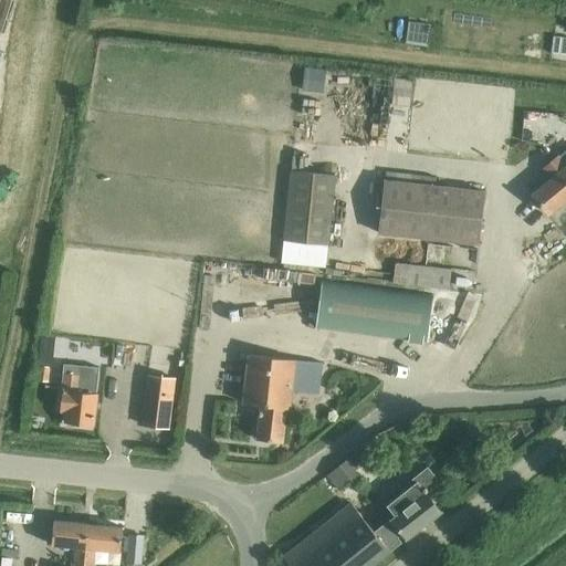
[(446,38),(448,23),(426,21),(423,34),(446,38)]
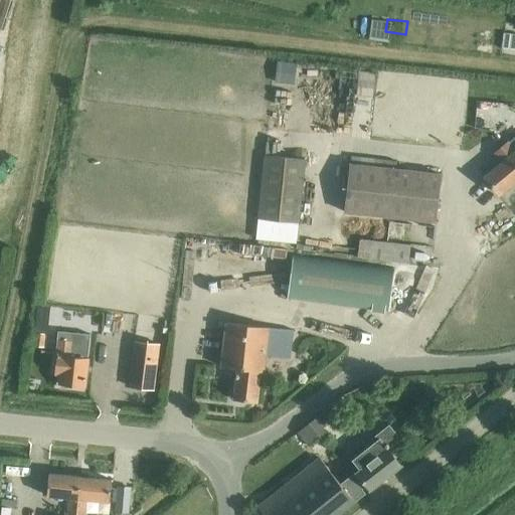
[(374,97),(376,72),(360,70),(357,95),(374,97)]
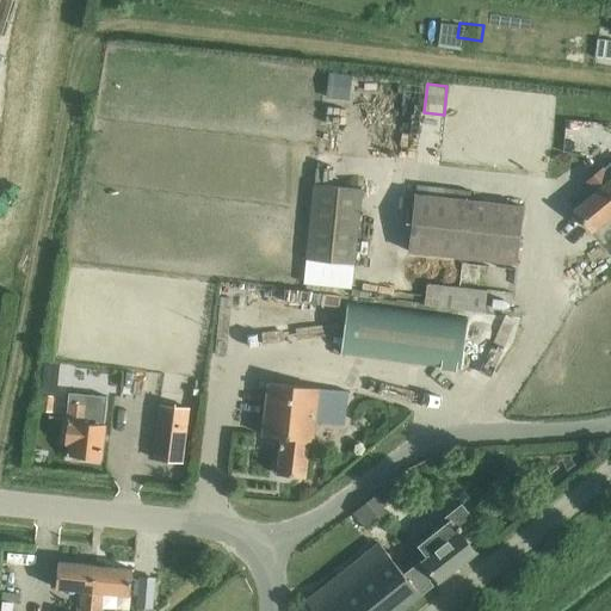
[(610,161),(596,176),(610,195),(610,161)]
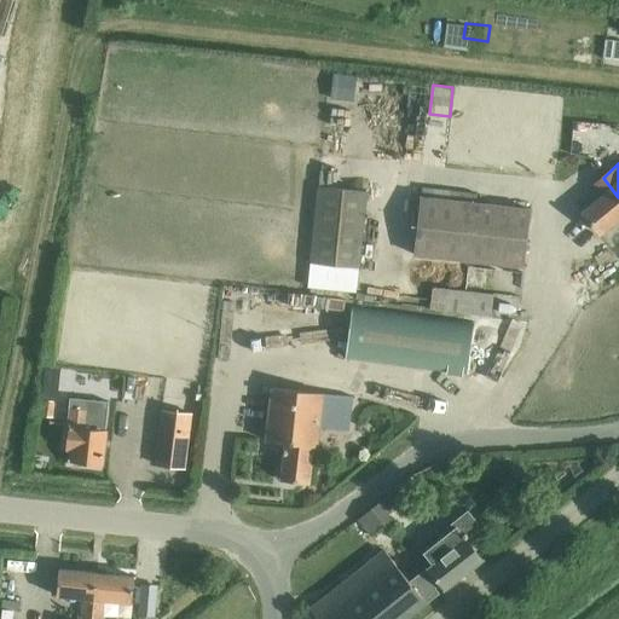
[(601,233),(618,218),(618,197),(603,178),(593,185),(602,197),(584,213),(601,233)]
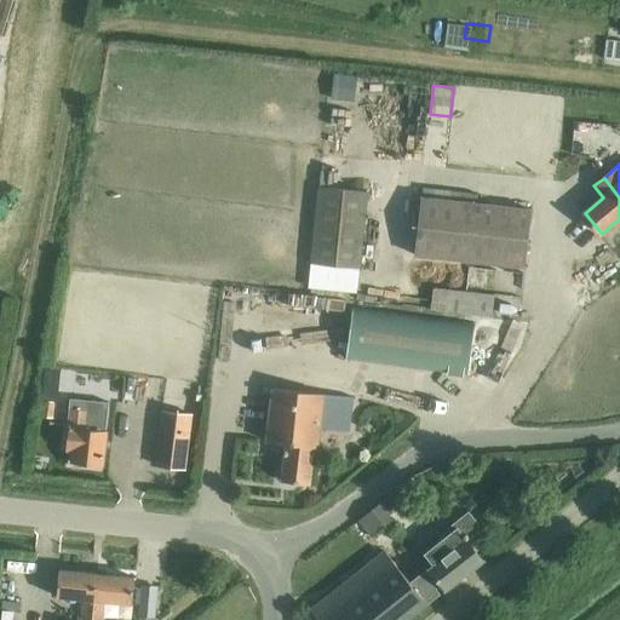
[(361,269),(368,191),(319,187),(313,264),(361,269)]
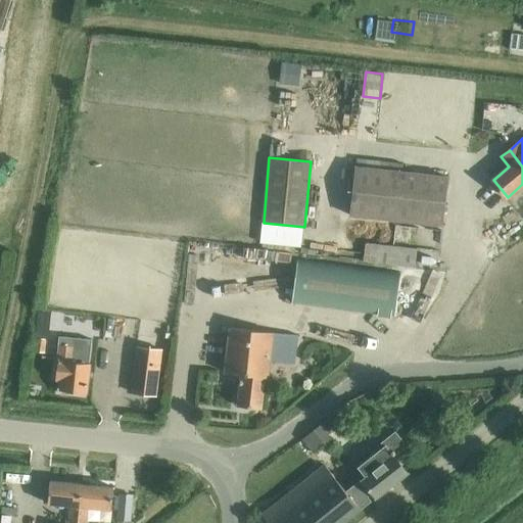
[(443,226),(448,177),(353,167),(348,216),(443,226)]
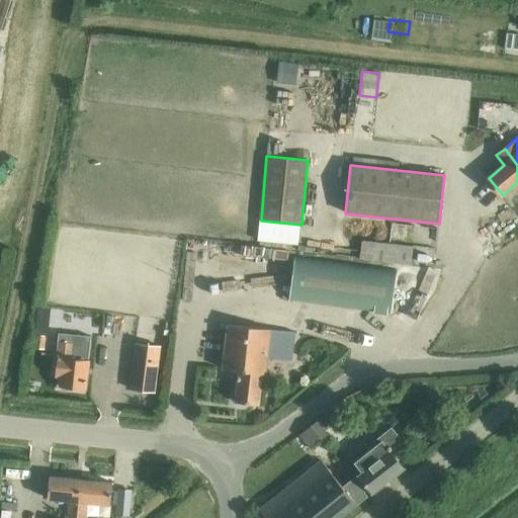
[(413,265),(415,247),(363,241),(360,259),(413,265)]
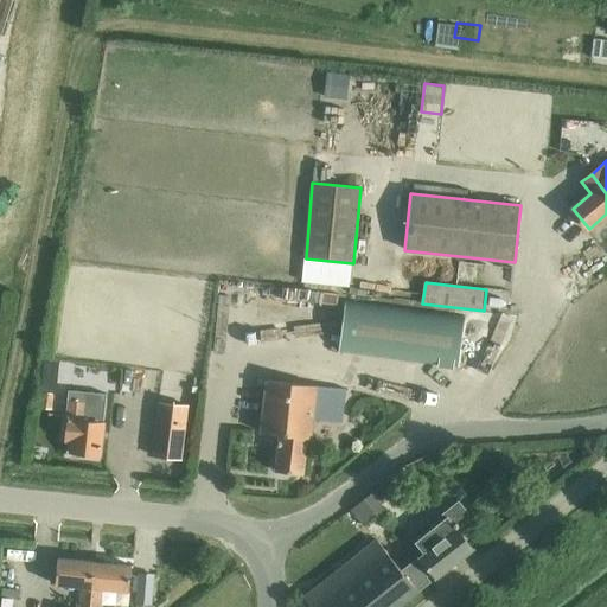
[(458,369),(466,317),(343,299),(334,351),(458,369)]
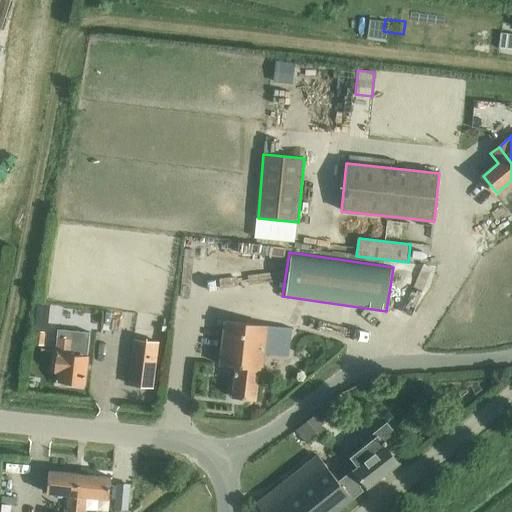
[(288,356),(292,328),(225,321),(220,365),(236,366),(233,397),(256,400),(259,369),(263,369),(265,354),(288,356)]
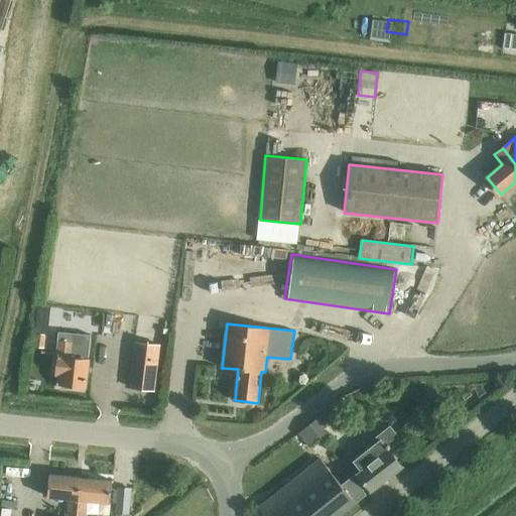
[(60,332),(55,374),(61,375),(60,386),(85,388),(91,336),(60,332)]
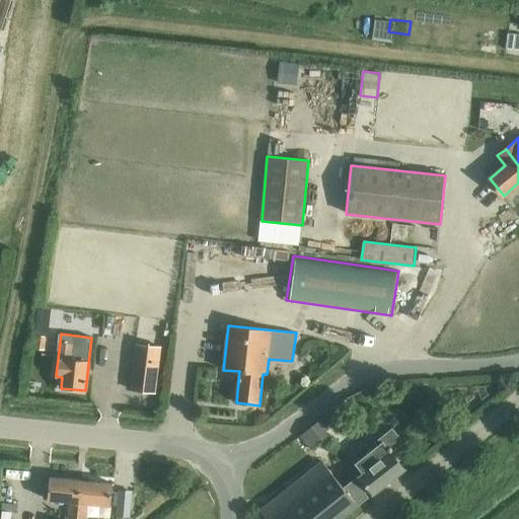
[(46,349),(47,336),(38,335),(36,348),(46,349)]
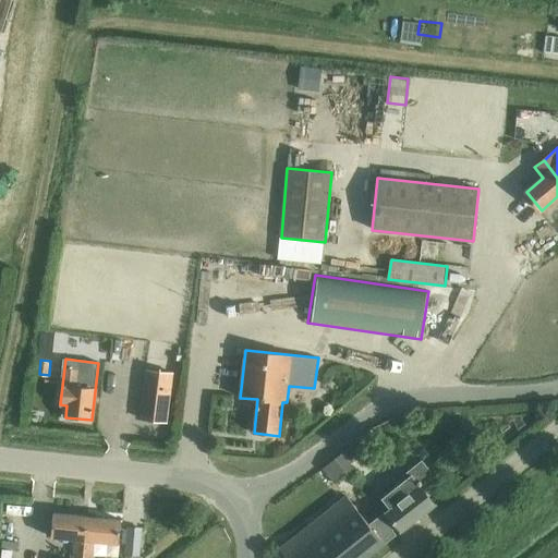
[(167,422),(170,400),(172,373),(146,371),(141,419),(167,422)]
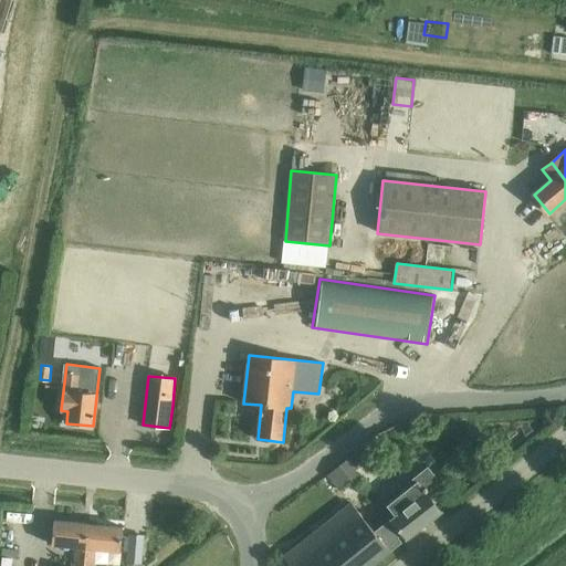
[(341,491),(353,481),(339,465),(328,475),(341,491)]
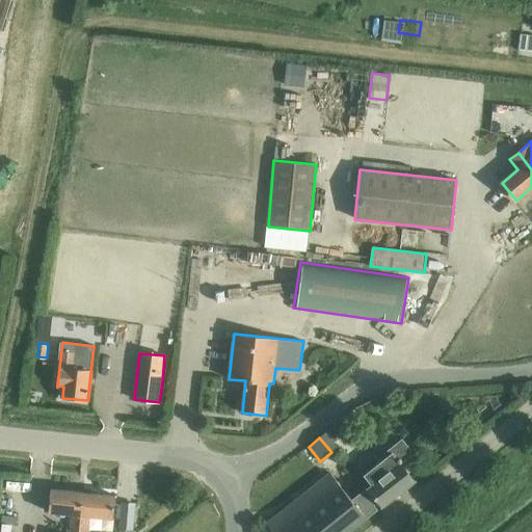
[(382,507),(415,481),(402,464),(414,454),(402,441),(378,459),(381,462),(365,475),(373,484),(364,491),(363,491),(352,500),(330,473),(257,531),(349,531),(377,510),(373,505),(378,501),(382,507)]
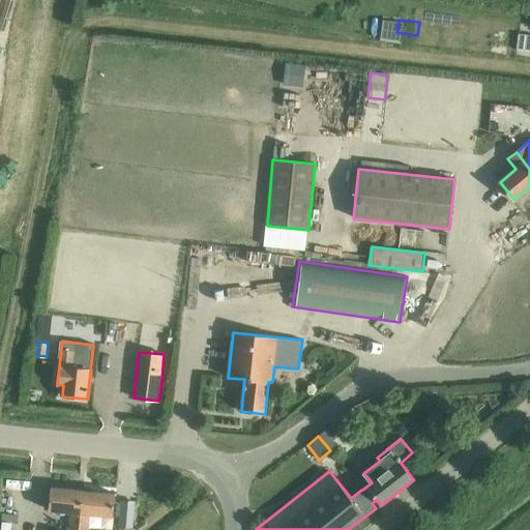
[(79,529),(84,491),(51,487),(49,510),(72,512),(69,529),(79,529)]
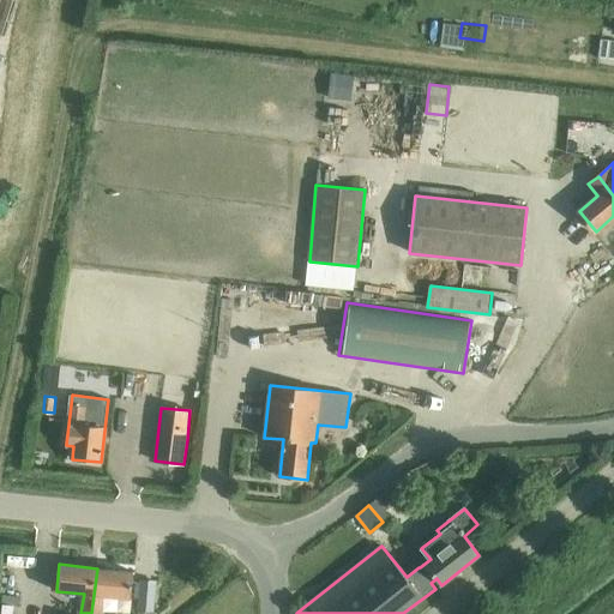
[(131,599),(133,572),(97,569),(91,613),(101,613),(103,596),(131,599)]
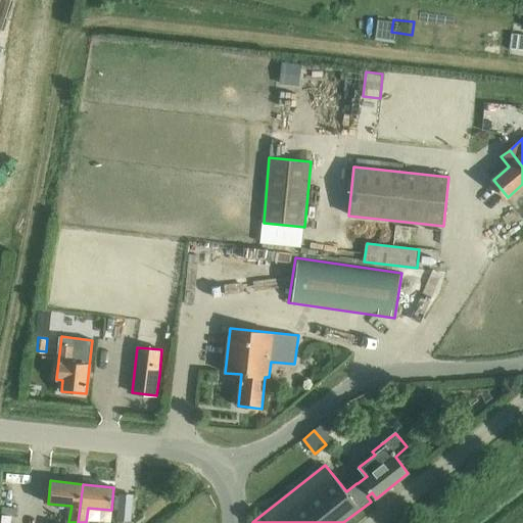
[(132,521),(134,494),(122,493),(119,520),(132,521)]
